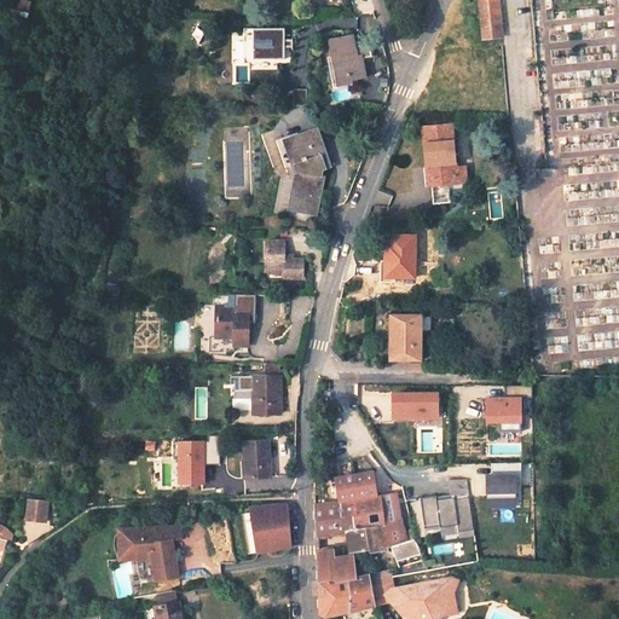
[(479,0),(484,33),(489,33),(487,29),(502,28),(498,0),(479,0)]
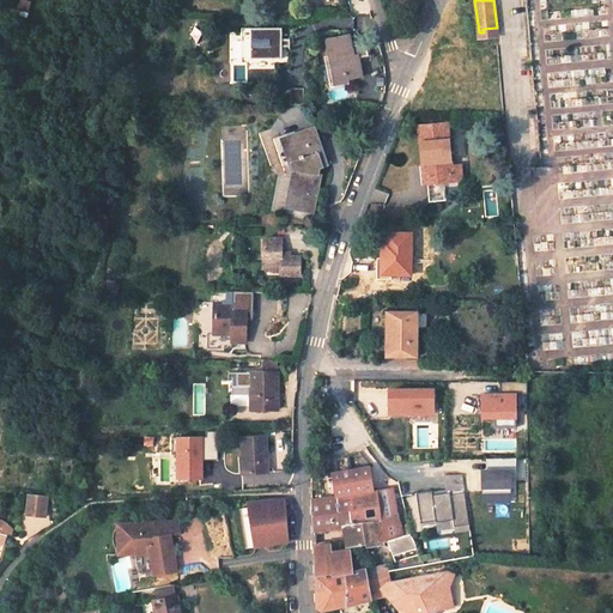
[(283,28),(252,28),(250,56),(283,58),(283,28)]
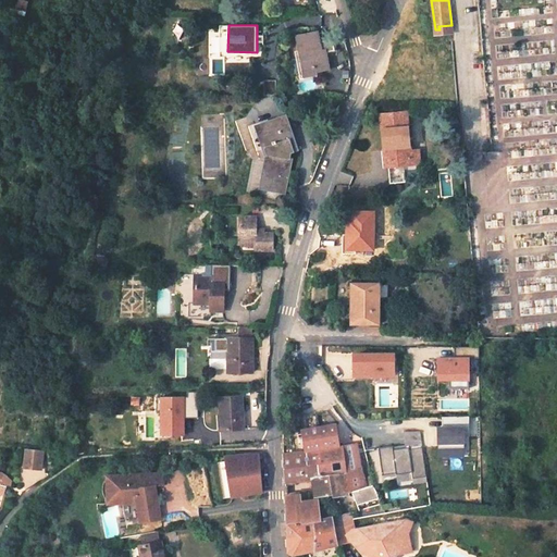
[(319,29),(296,35),(304,74),(330,69),(327,57),(324,58),(319,29)]
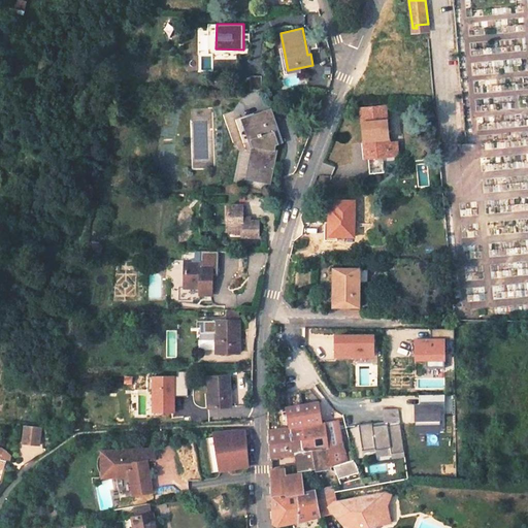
[(386,105),(362,106),(365,151),(382,150),(389,150),(389,142),(386,105)]
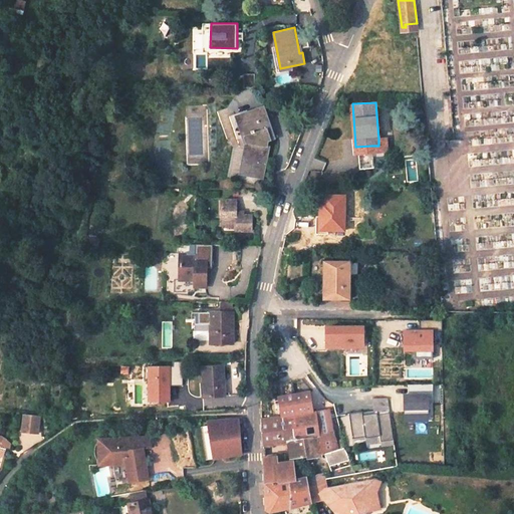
[(270,139),(260,109),(239,115),(247,144),(248,144),(245,162),(241,162),(239,173),(263,177),(269,144),(266,144),(267,140),(270,139)]
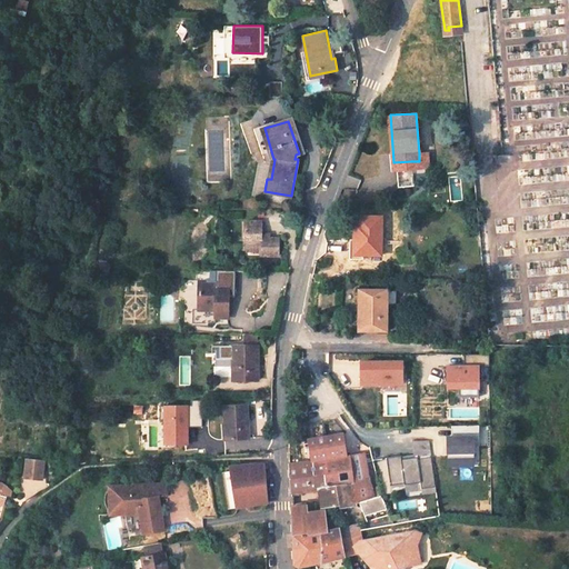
[(419,153),(419,161),(420,167),(430,166),(429,152),(419,153)]
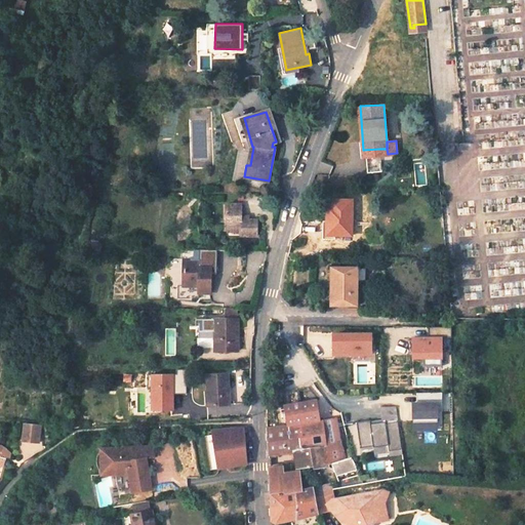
[(353,197),(331,197),(331,203),(327,203),(327,218),(323,218),(323,232),(351,233),(353,197)]
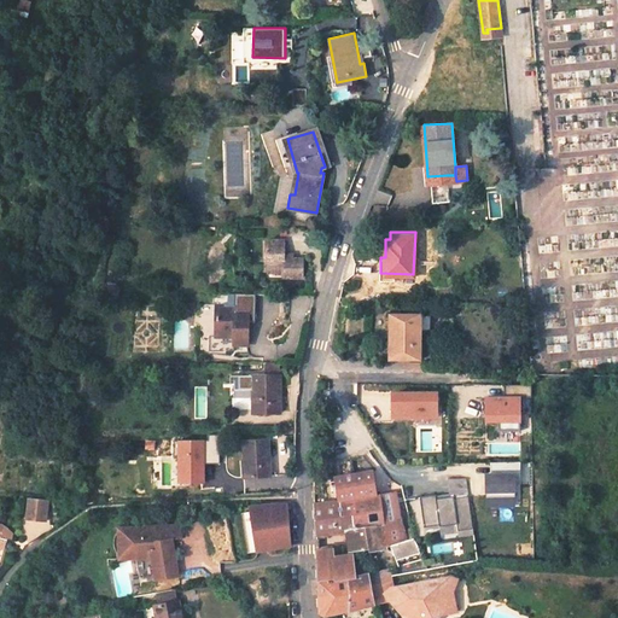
[(266,277),(303,277),(303,258),(291,258),(284,258),(284,252),(284,240),(266,240),(266,277)]
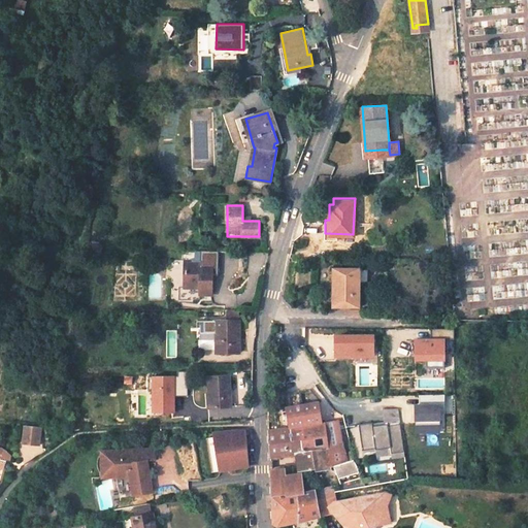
[(213,293),(213,265),(202,265),(202,260),(186,260),(186,265),(186,287),(201,287),(201,293),(213,293)]
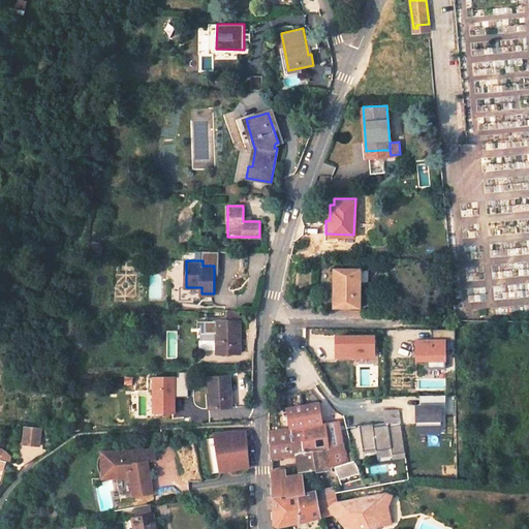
[(362,267),(335,267),(334,304),(360,305),(362,267)]
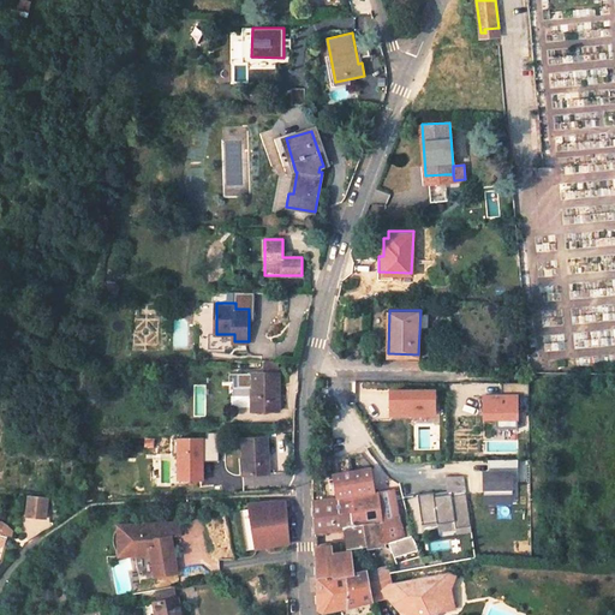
[(279,412),(280,375),(252,374),(251,411),(279,412)]
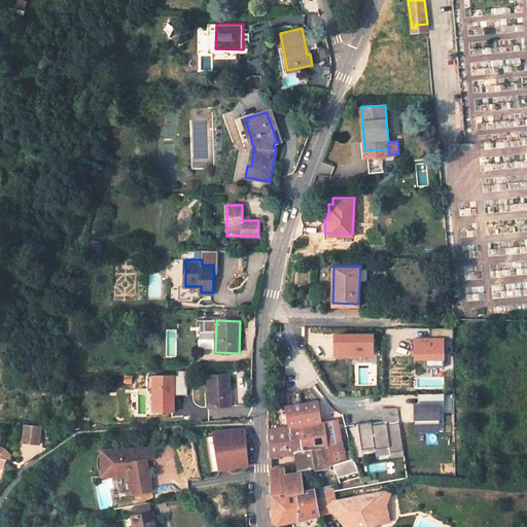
[(372,363),(373,376),(393,376),(392,355),(397,355),(396,331),(372,331),(372,340),(372,359),(372,363)]
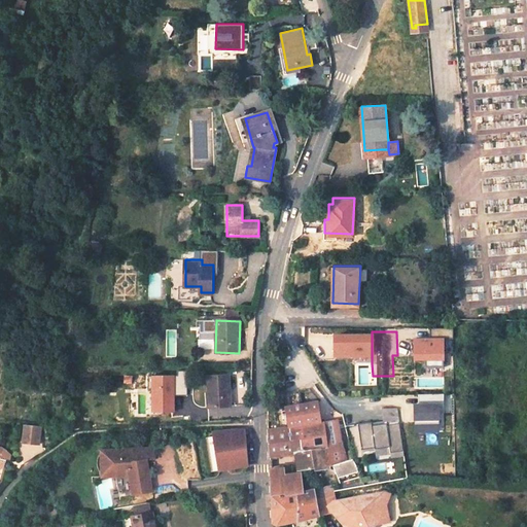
[(414,364),(445,364),(445,338),(414,338),(414,364)]
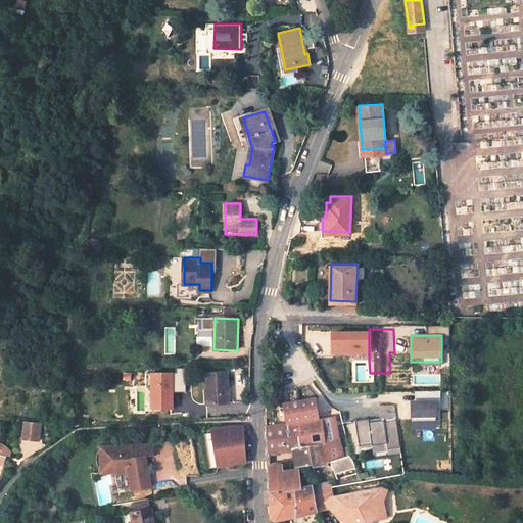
[(175,369),(175,391),(185,391),(185,369),(175,369)]
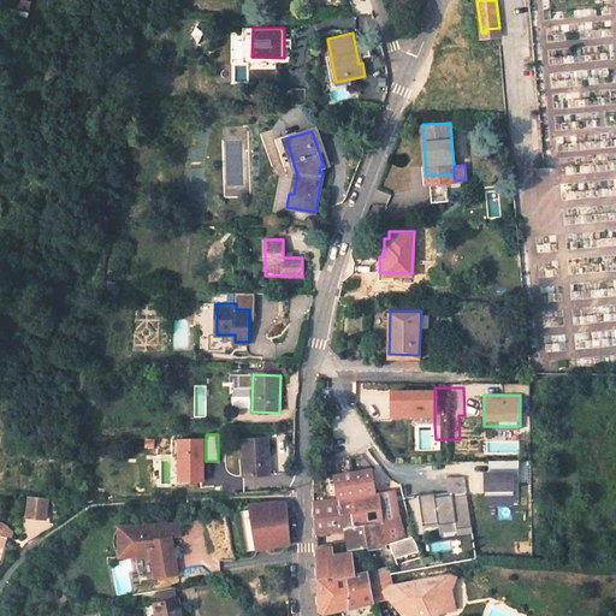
[(176,481),(205,481),(205,438),(177,438),(176,481)]
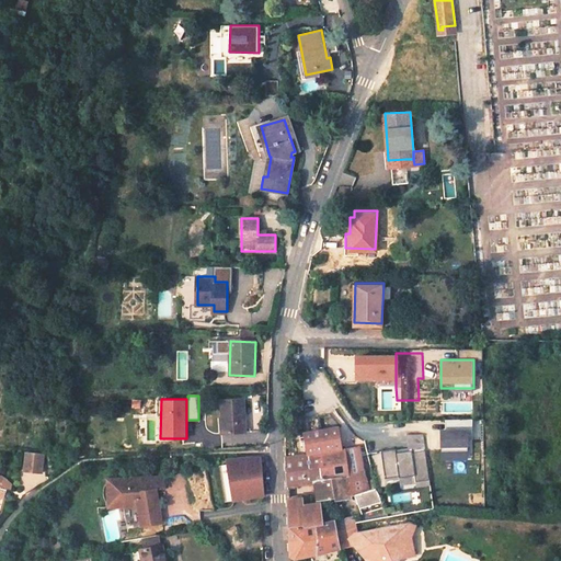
[(244,433),(243,401),(221,402),(222,434),(244,433)]
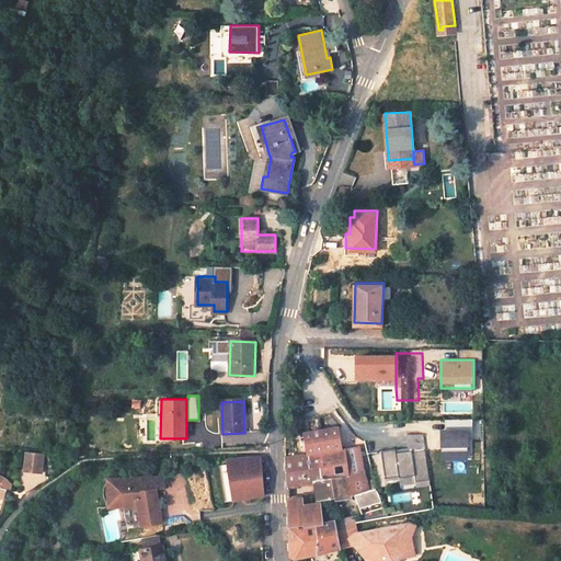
[(448,420),(448,428),(471,427),(470,419),(448,420)]
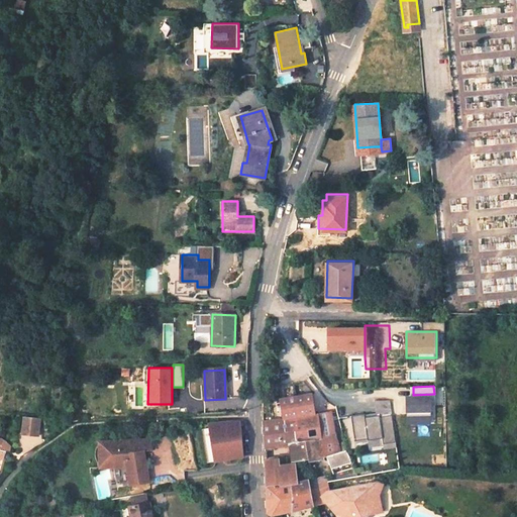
[(308,394),(287,398),(290,417),(311,414),(308,394)]
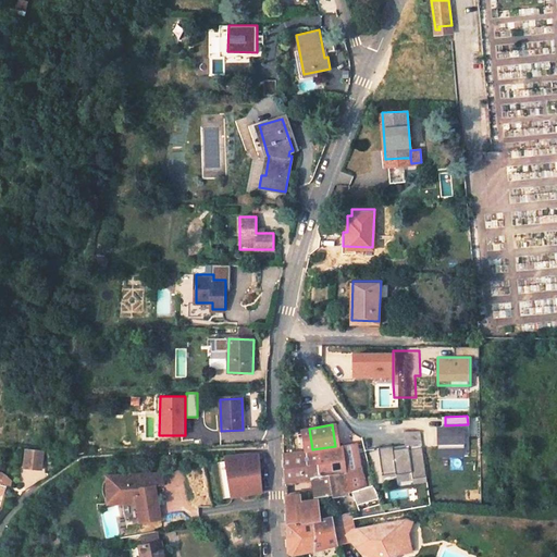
[(465,425),(437,425),(438,457),(466,457),(465,425)]
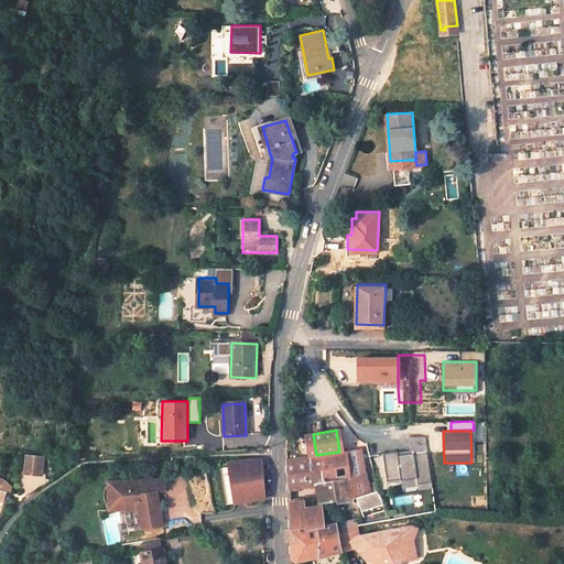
[(377,491),(365,449),(356,451),(369,494),(377,491)]
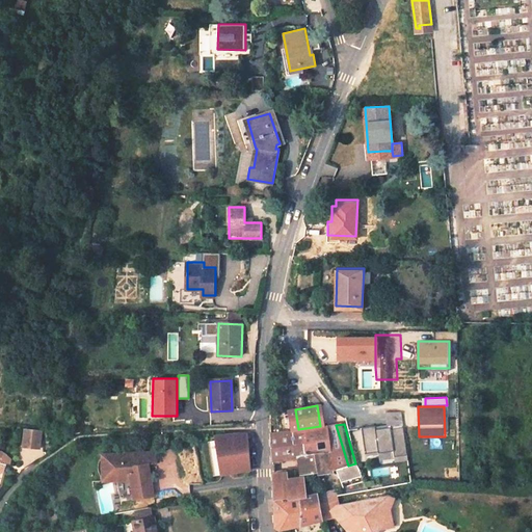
[(362,474),(355,463),(348,466),(336,425),(290,432),(281,433),(270,435),(271,460),(298,457),(300,474),(317,472),(317,475),(333,472),(338,478),(342,486),(363,483),(361,475),(362,474)]
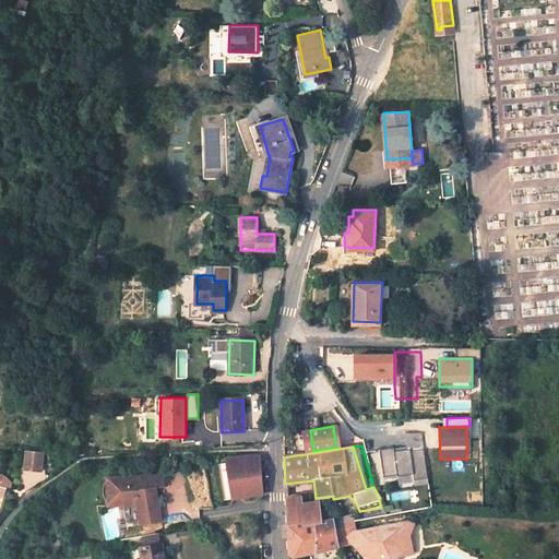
[(43,453),(26,452),(25,468),(42,471),(43,453)]
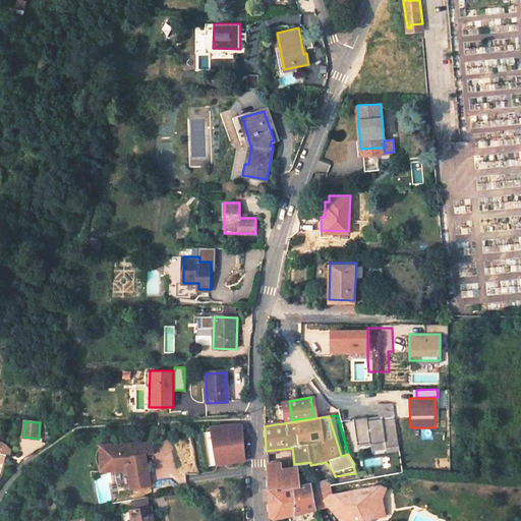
[(243,425),(211,427),(216,465),(243,461),(244,446),(243,425)]
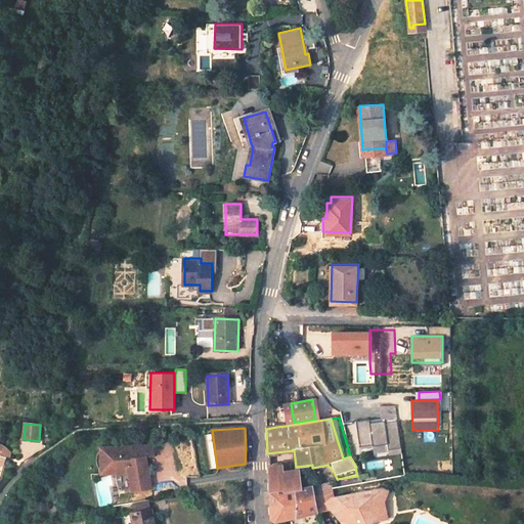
[(394,437),(377,440),(383,472),(400,469),(394,437)]
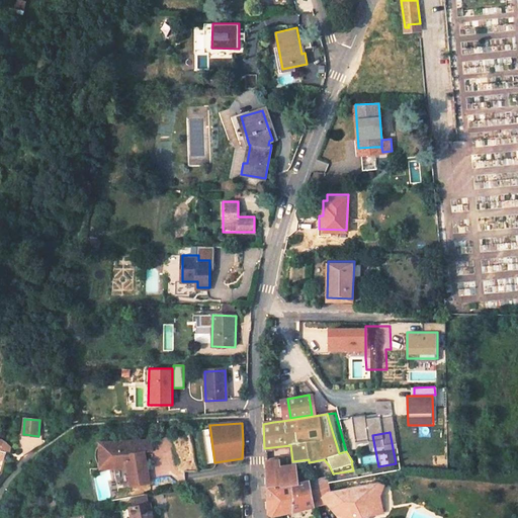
[(154,451),(153,440),(143,441),(143,444),(132,445),(131,441),(102,444),(104,467),(115,466),(117,465),(117,467),(128,466),(127,488),(147,488),(148,465),(145,465),(145,456),(148,456),(154,451)]
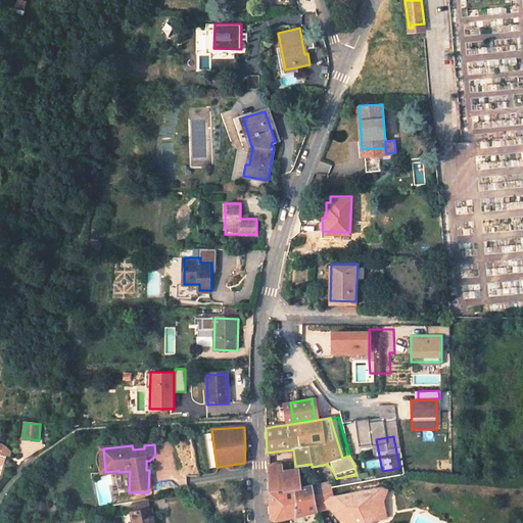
[(268,464),(269,492),(282,488),(283,489),(299,486),(299,478),(298,474),(287,475),(282,476),(281,467),(274,465),(268,464)]
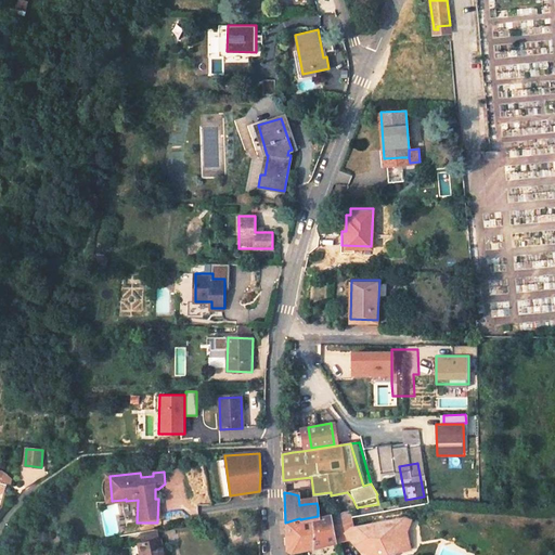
[(403,518),(353,527),(352,517),(350,511),(330,514),(335,542),(339,542),(339,540),(346,534),(349,532),(356,539),(366,551),(364,553),(365,554),(389,554),(398,550),(405,549),(404,540),(409,540),(407,529),(410,521),(403,518)]
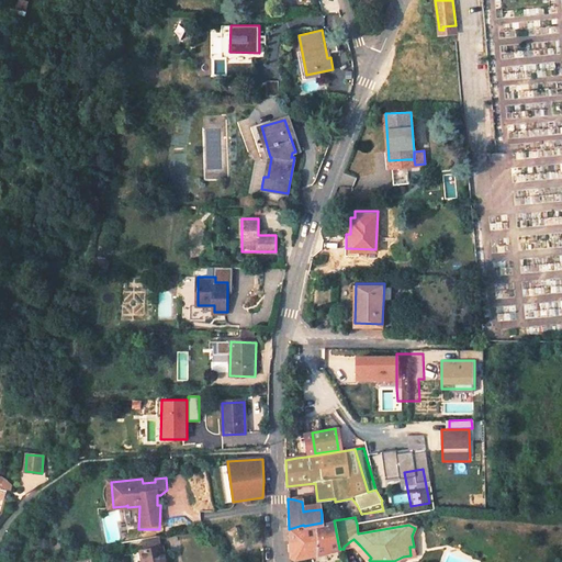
[(295,559),(339,549),(334,520),(304,526),(303,525),(289,529),(290,557),(295,559)]
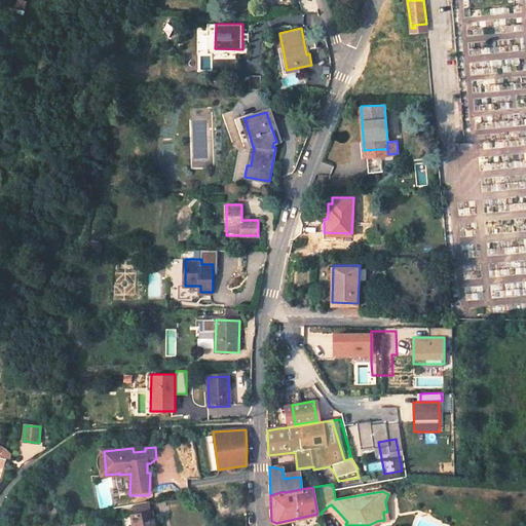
[(156,525),(154,512),(153,512),(151,502),(136,505),(138,515),(134,515),(136,525),(156,525)]
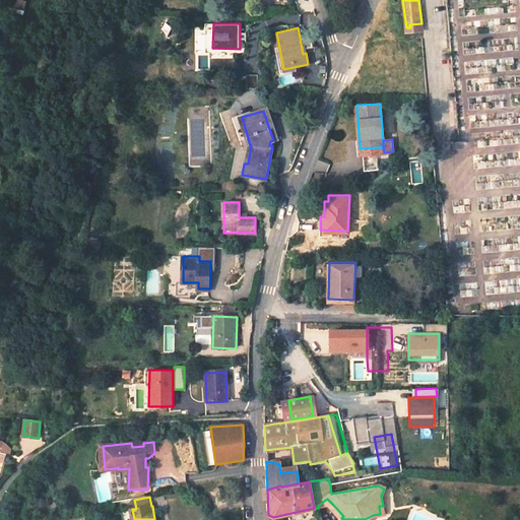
[(331,508),(341,518),(343,516),(333,505),(331,508)]
